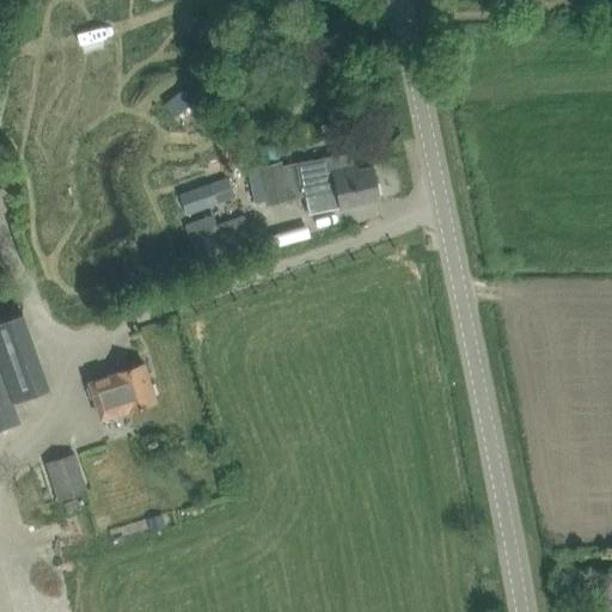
[(373,166),(359,170),(357,165),(355,165),(352,152),(299,163),(306,195),(325,191),(329,207),(341,204),(341,207),(379,200),(373,166)]
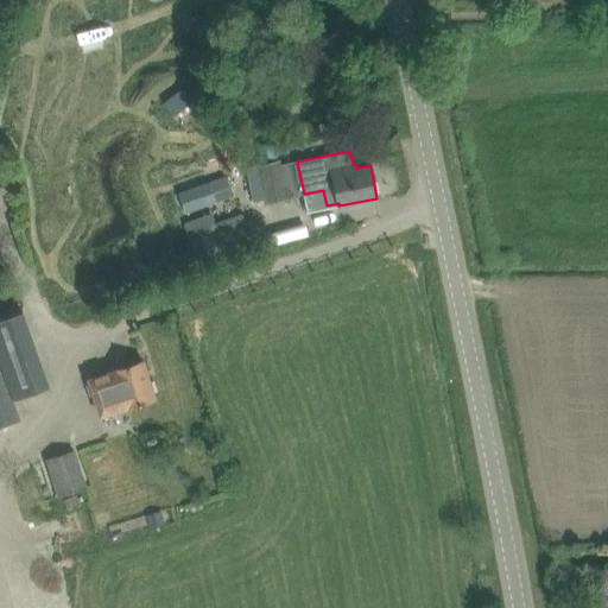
[(280,160),(259,164),(266,201),(287,196),(280,160)]
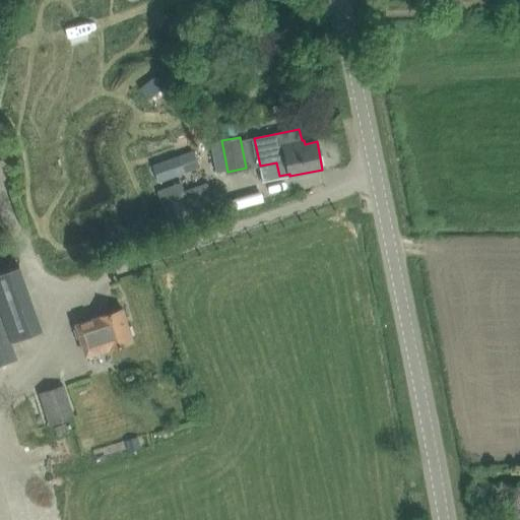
[(193,151),(177,157),(183,175),(199,169),(193,151)]
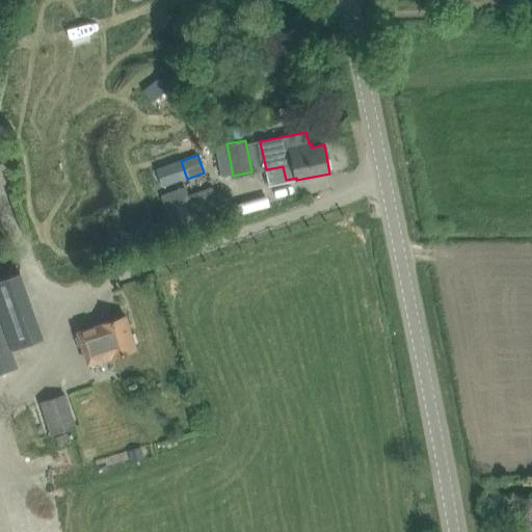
[(220,211),(213,192),(207,194),(206,191),(165,205),(174,229),(220,211)]
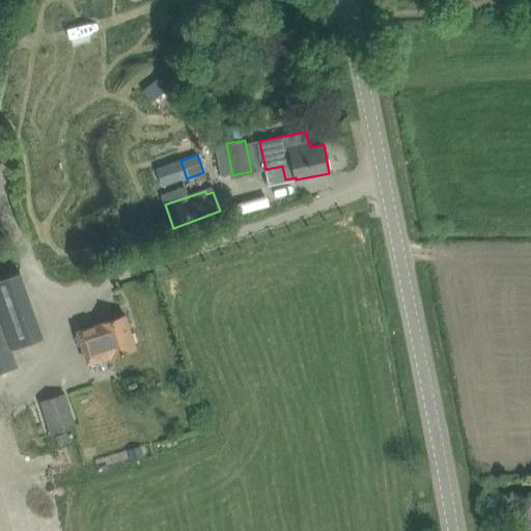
[(0,368),(18,363),(11,345),(44,335),(20,268),(0,275),(0,368)]
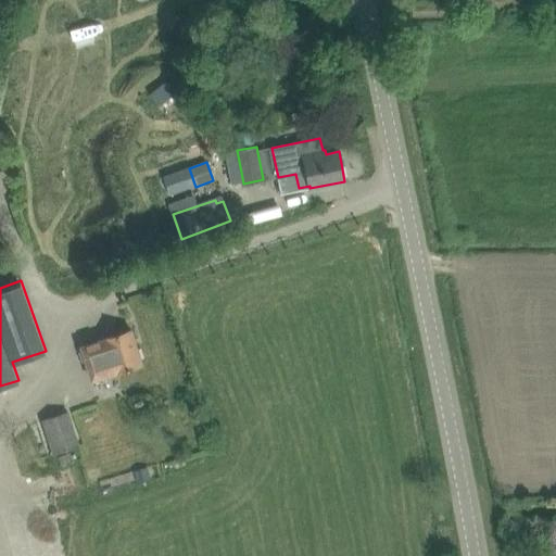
[(87,359),(88,363),(87,364),(92,380),(114,373),(142,364),(131,330),(103,339),(104,340),(84,346),(84,349),(79,350),(83,361),(87,359)]
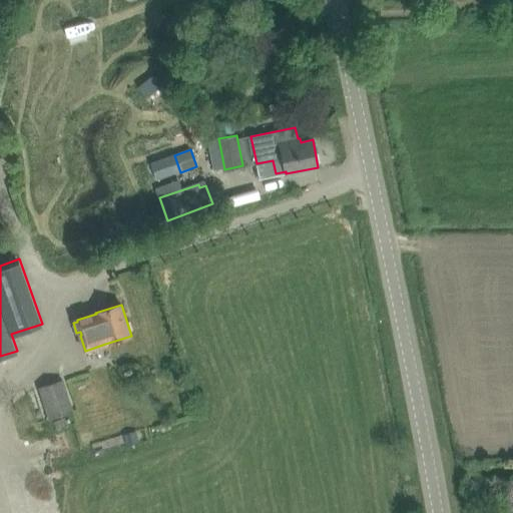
[(39,388),(50,419),(73,411),(63,381),(39,388)]
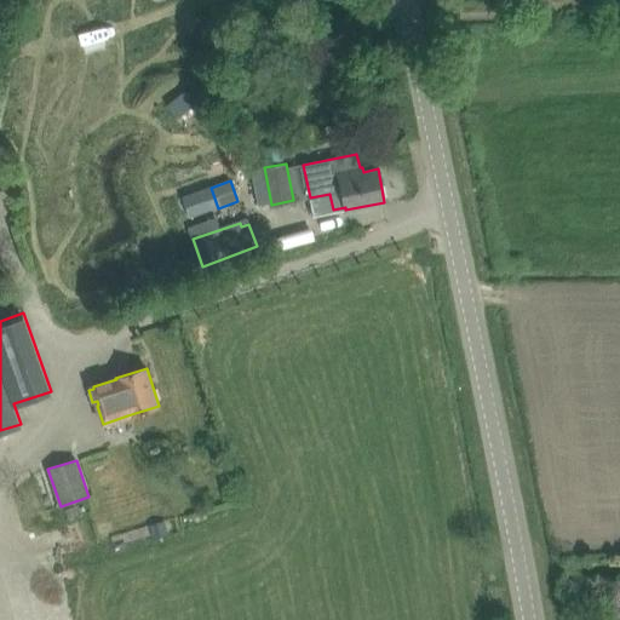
[(165,518),(149,523),(154,539),(170,534),(165,518)]
